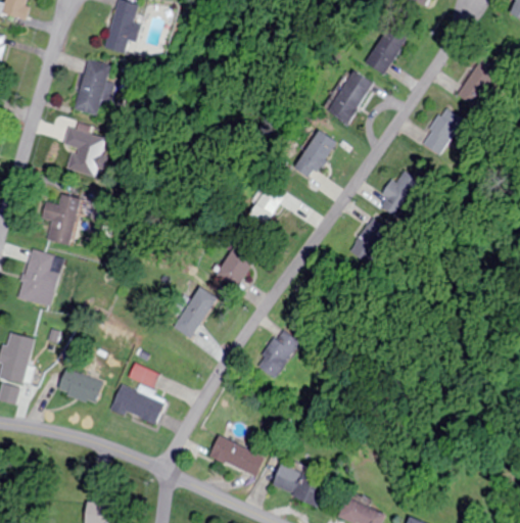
[(21,19),(28,0),(3,0),(0,12),(21,19)]
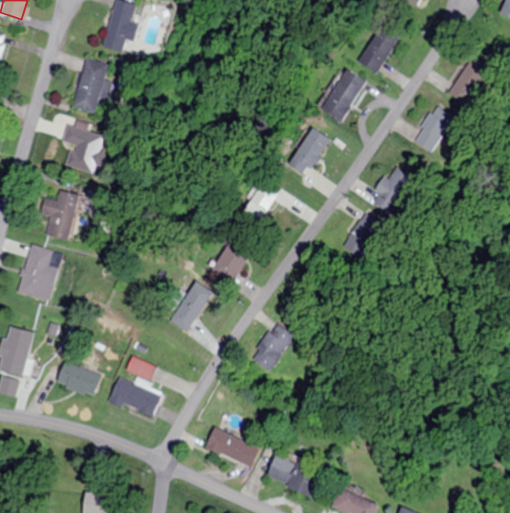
[(131,22),(136,2),(128,0),(114,0),(101,46),(122,52),(125,40),(132,42),(137,23),(131,22)]
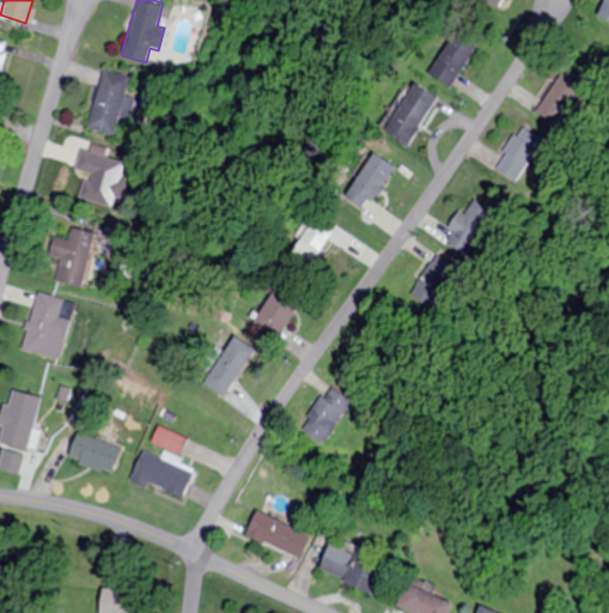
[(608,0),(600,0),(592,18),(608,24),(608,0)]
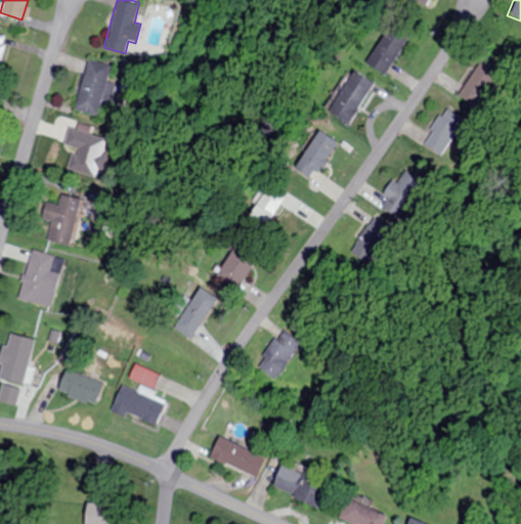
[(366,60),(385,73),(409,35),(391,23),(366,60)]
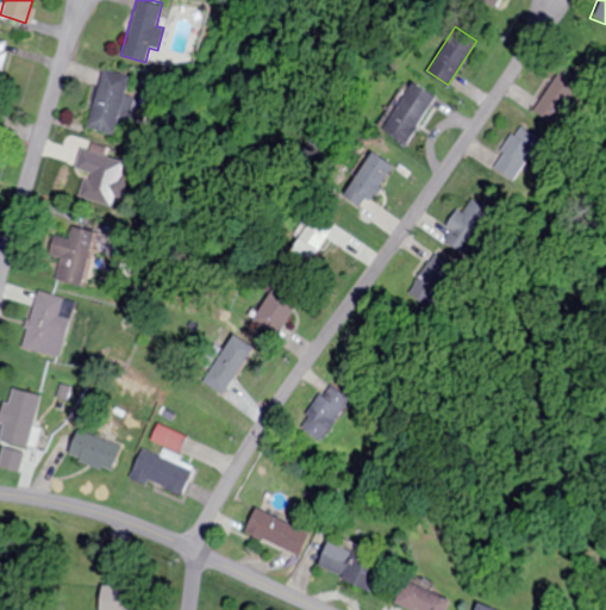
[(583,82),(561,67),(532,111),(554,125),(583,82)]
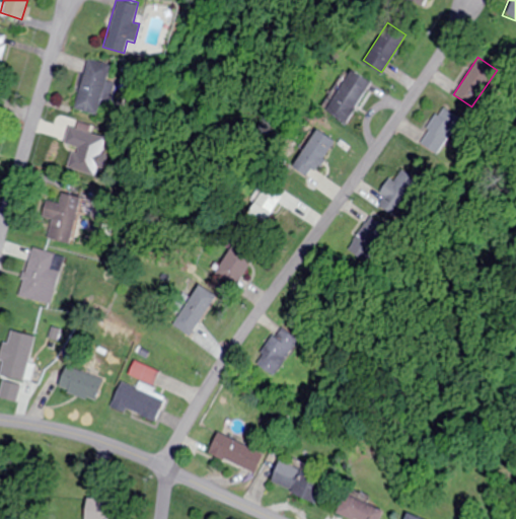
[(74,110),(97,115),(106,63),(83,59),(74,110)]
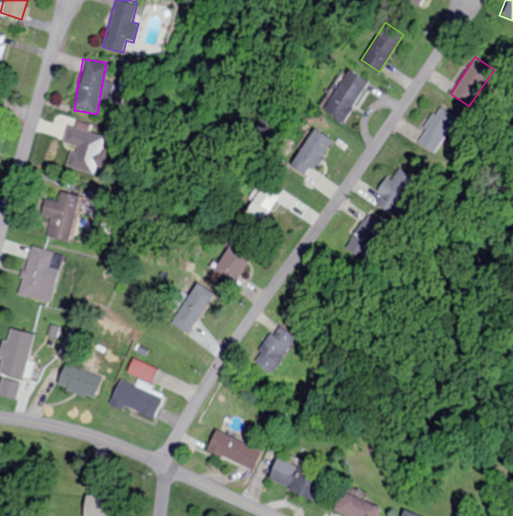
[(458,117),(437,106),(416,143),(436,154),(458,117)]
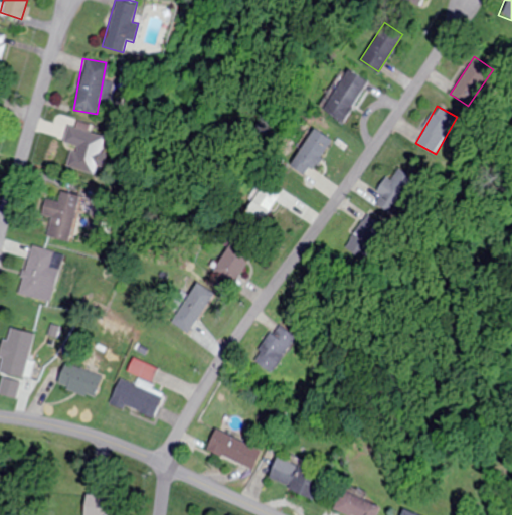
[(71,146),(66,167),(95,174),(104,135),(66,127),(62,144),(71,146)]
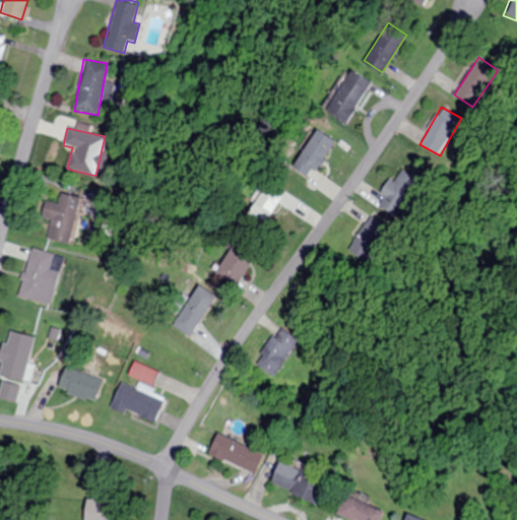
[(335,142),(318,128),(287,164),(305,178),(335,142)]
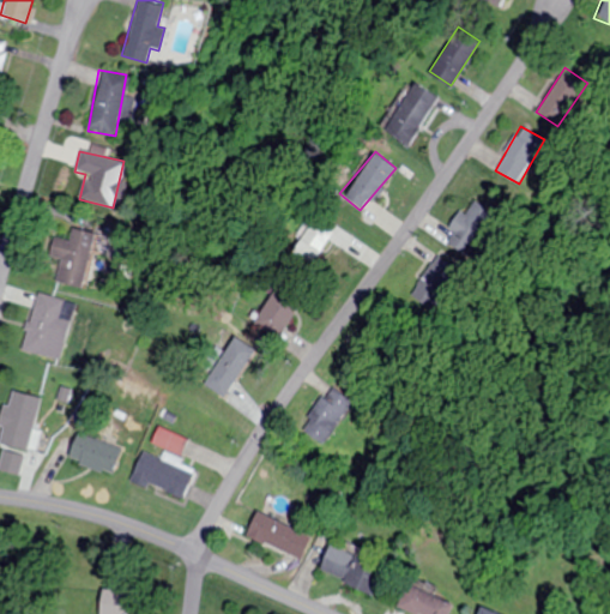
[(495,215),(475,200),(447,242),(469,256),(495,215)]
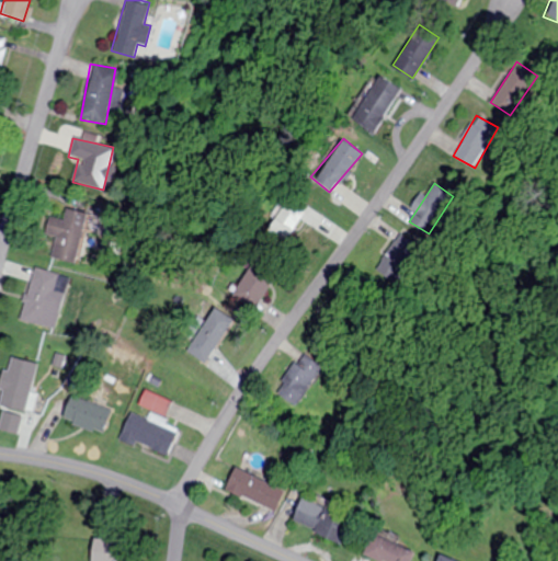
[(78,260),(78,226),(50,226),(50,260),(78,260)]
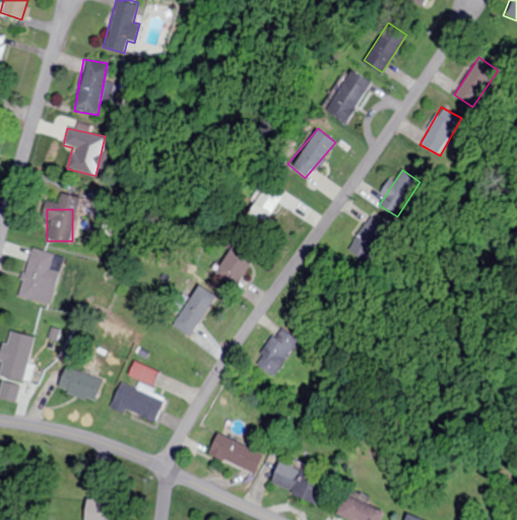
[(379,237),(380,219),(367,219),(367,237),(379,237)]
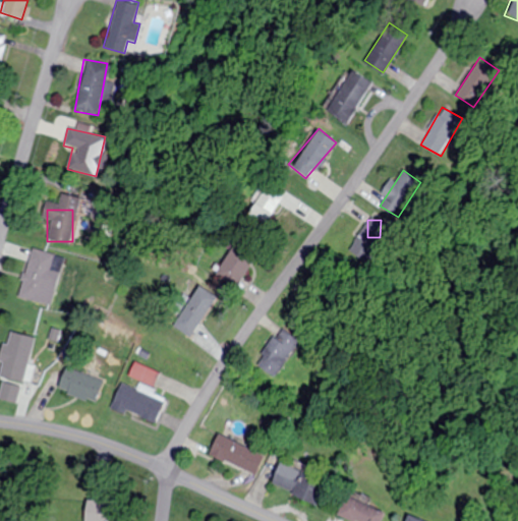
[(231,287),(252,261),(234,245),(213,273),(231,287)]
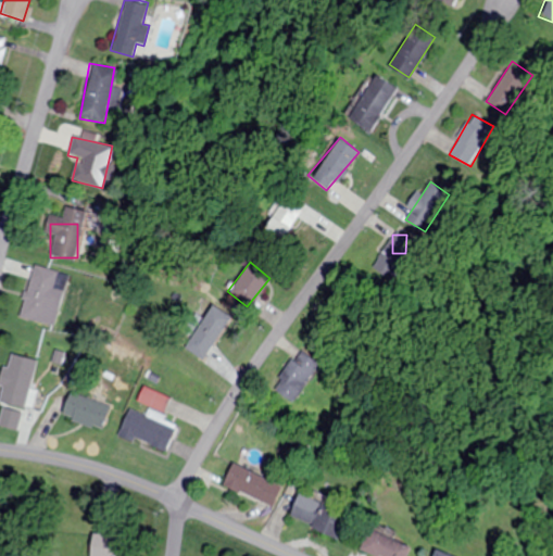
[(65,274),(30,266),(19,317),(53,326),(65,274)]
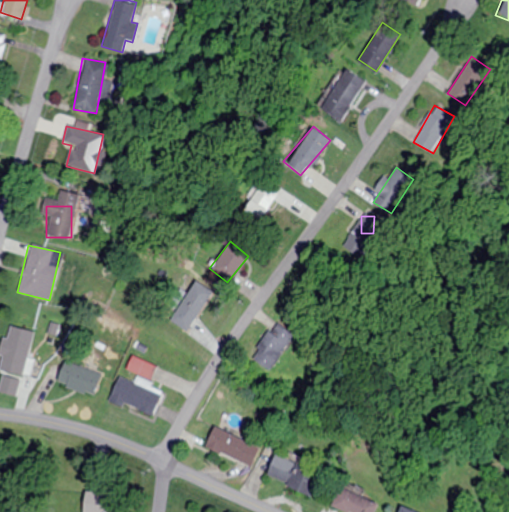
[(169,319),(183,331),(196,316),(182,304),(169,319)]
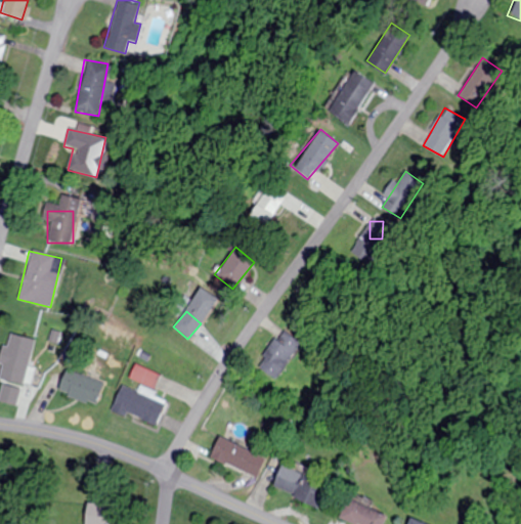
[(33,339),(5,333),(0,354),(0,364),(0,379),(23,384),(33,339)]
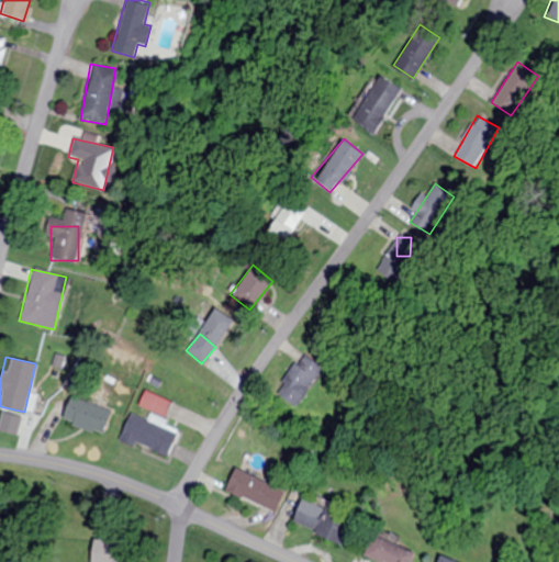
[(60,420),(101,433),(109,407),(68,395),(60,420)]
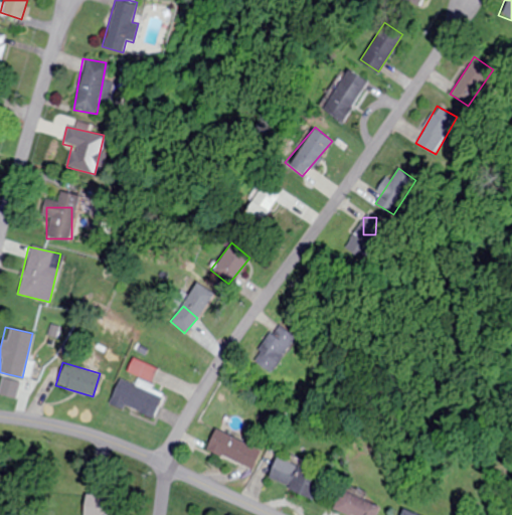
[(19,382),(2,376),(0,381),(0,392),(13,398),(19,382)]
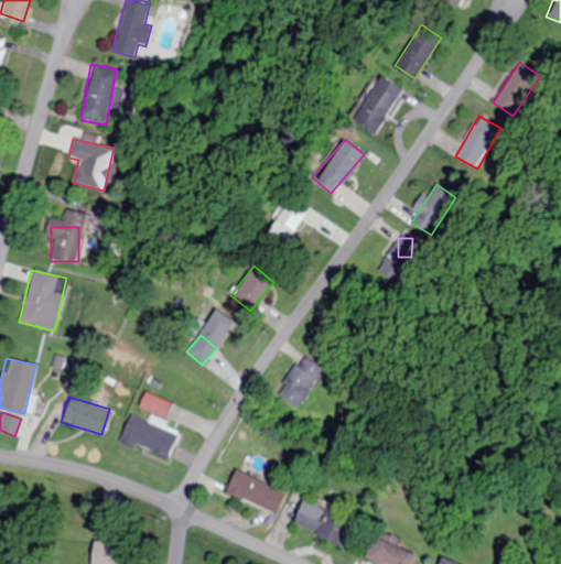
[(118,442),(168,456),(175,430),(126,415),(118,442)]
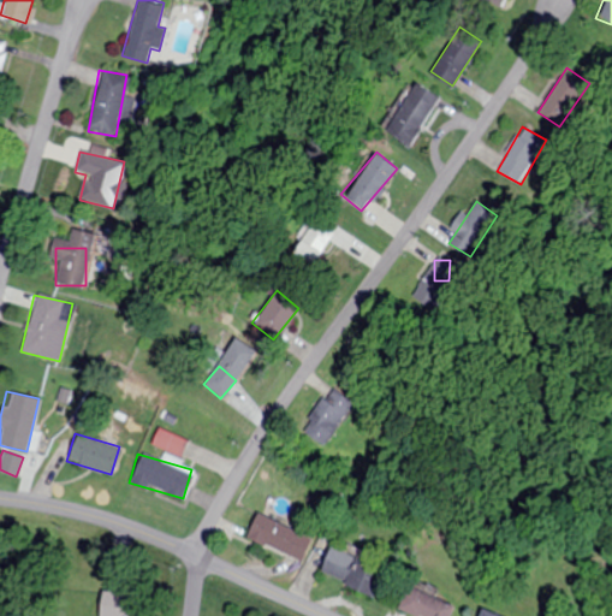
[(309,534),(251,514),(243,539),(299,560),(309,534)]
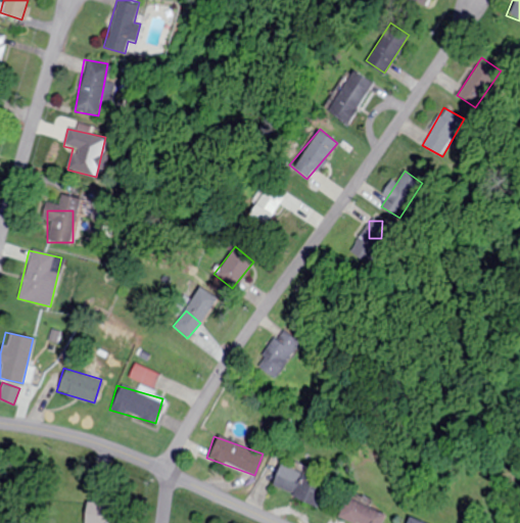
[(314,506),(324,483),(278,463),(268,485),(314,506)]
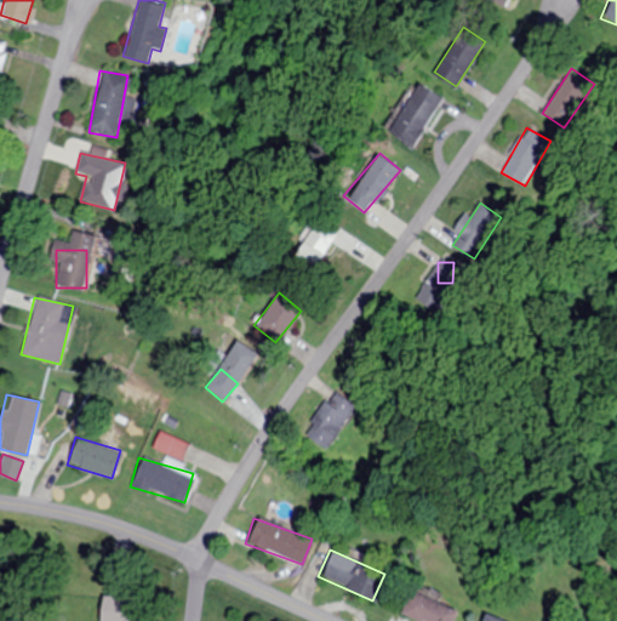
[(451,620),(456,611),(412,590),(401,611),(421,620),(451,620)]
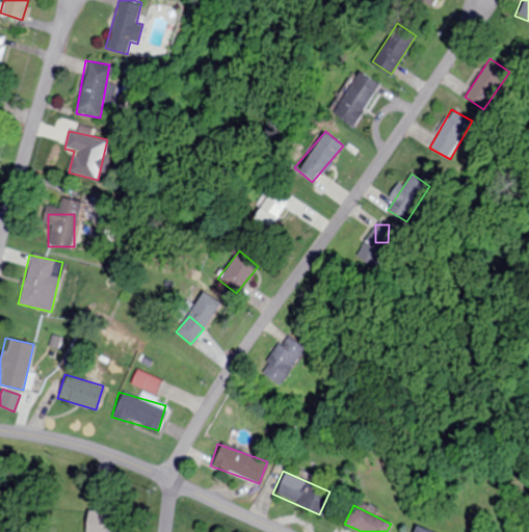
[(85,531),(113,531),(113,519),(85,519),(85,531)]
